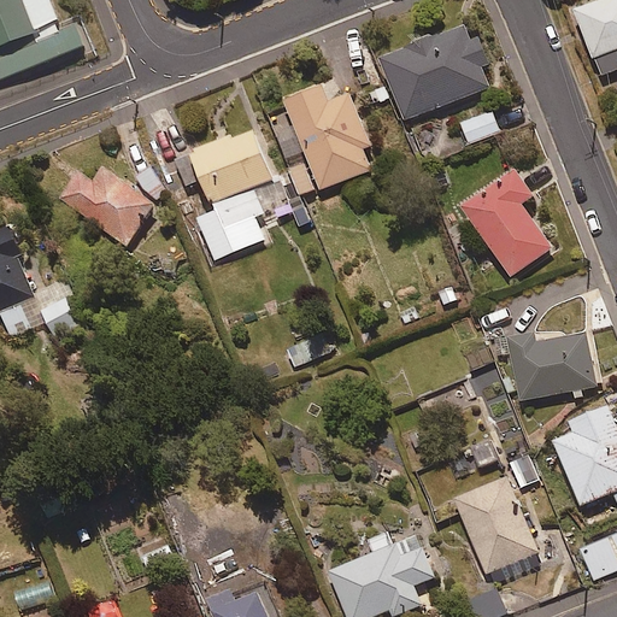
[(0,0),(0,78),(87,46),(78,24),(62,31),(48,0),(0,0)]
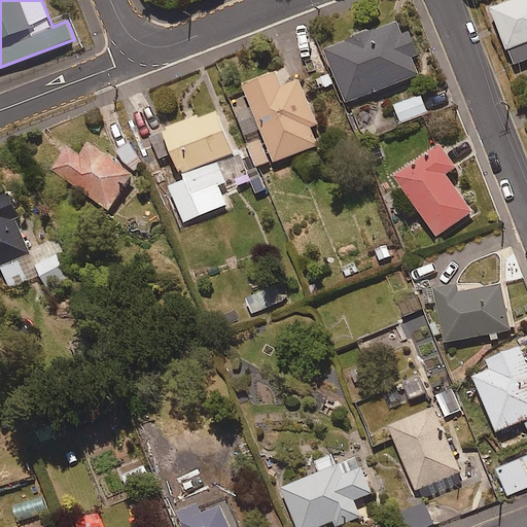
[(526,0),(518,0),(491,10),(506,51),(508,50),(515,65),(526,60),(526,0)]
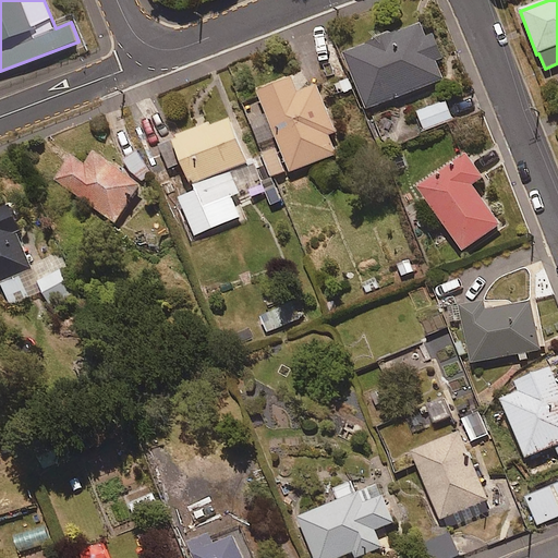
[(444,60),(434,35),(426,37),(420,23),(342,53),(365,110),(443,80),(436,62),(444,60)]
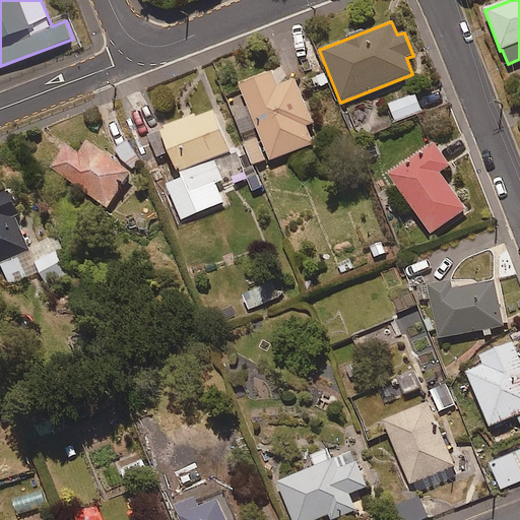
[(295,79),(276,86),(270,72),(238,85),(246,106),(231,112),(240,135),(257,129),(269,161),(313,144),(306,127),(312,124),(295,79)]
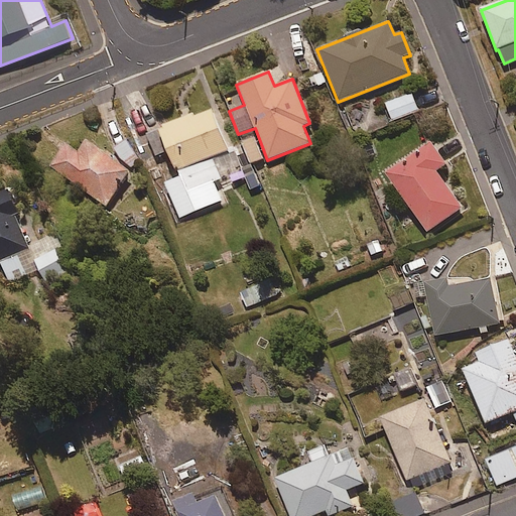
[(420,110),(413,92),(384,103),(391,122),(420,110)]
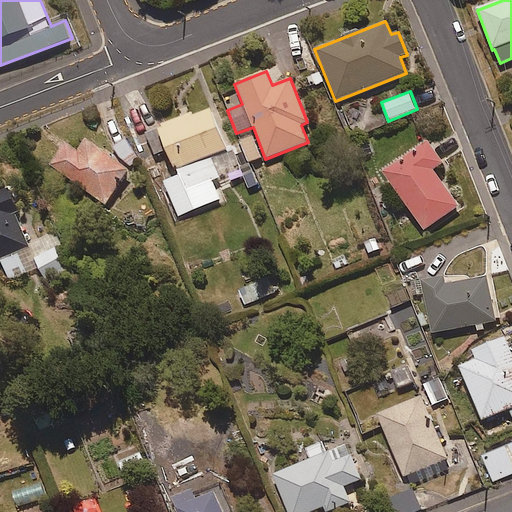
[(386,123),(374,94),(347,105),(359,134),(386,123)]
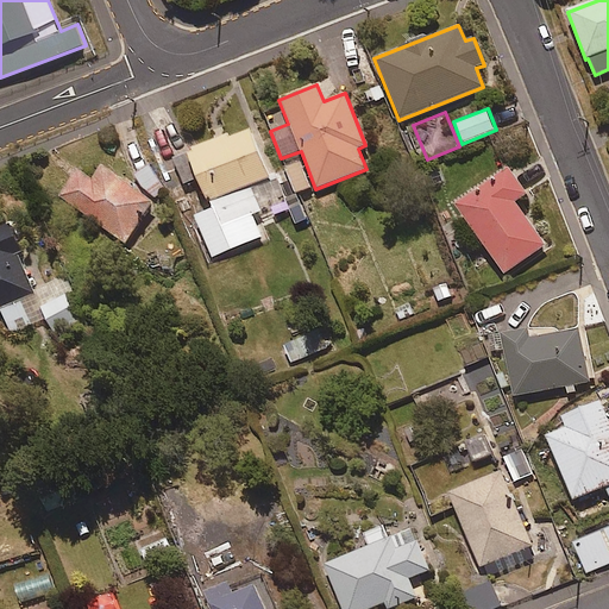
[(275,174),(267,177),(246,129),(186,154),(170,159),(181,186),(196,180),(201,192),(188,198),(213,258),(261,238),(251,215),(277,205),(286,201),(275,174)]
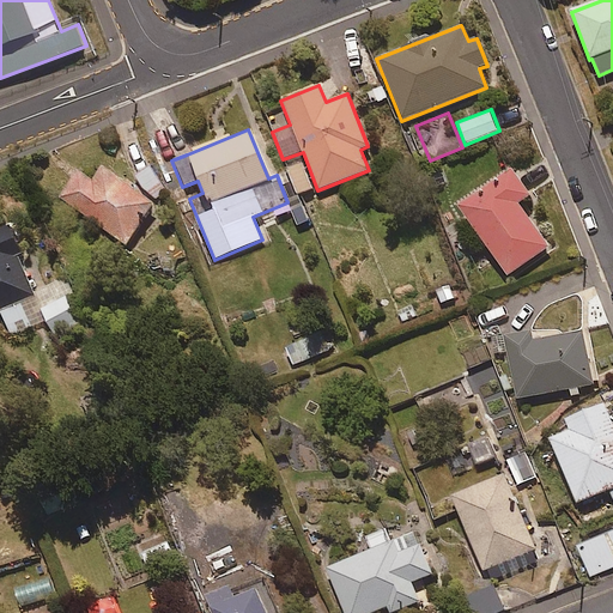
[(296,195),(311,190),(302,164),(287,170),(296,195)]
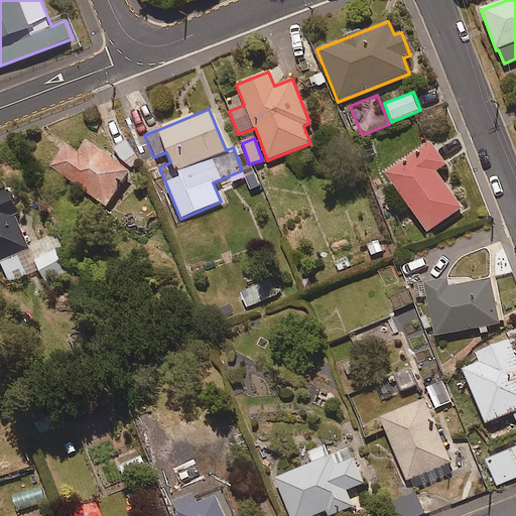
[(131,167),(142,159),(127,139),(116,147),(131,167)]
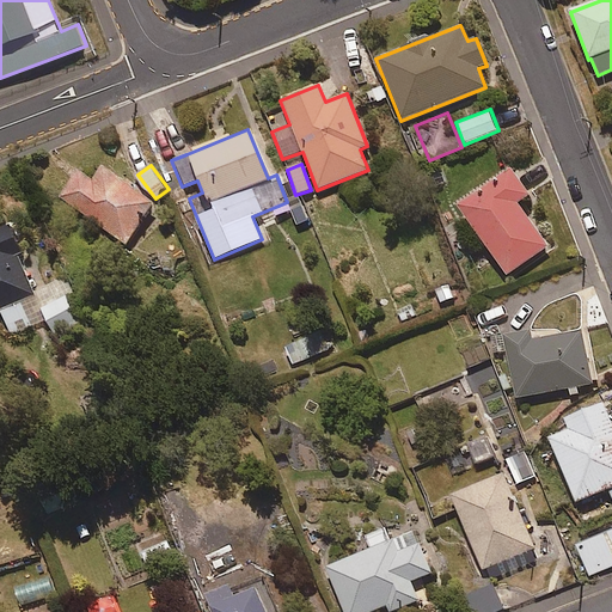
[(158,202),(108,166),(97,182),(80,169),(61,195),(126,245),(158,202)]
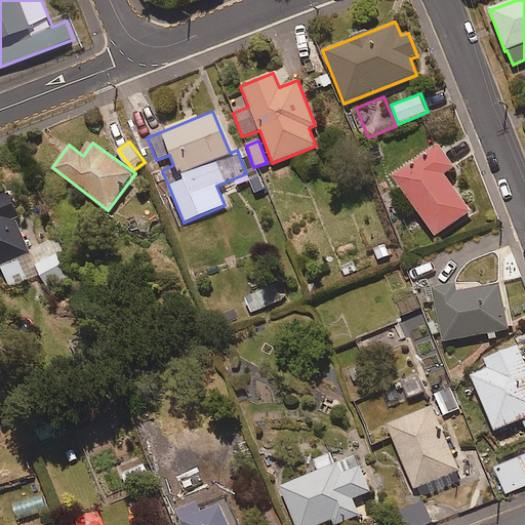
[(443,174),(453,167),(437,144),(392,176),(435,236),(470,211),(443,174)]
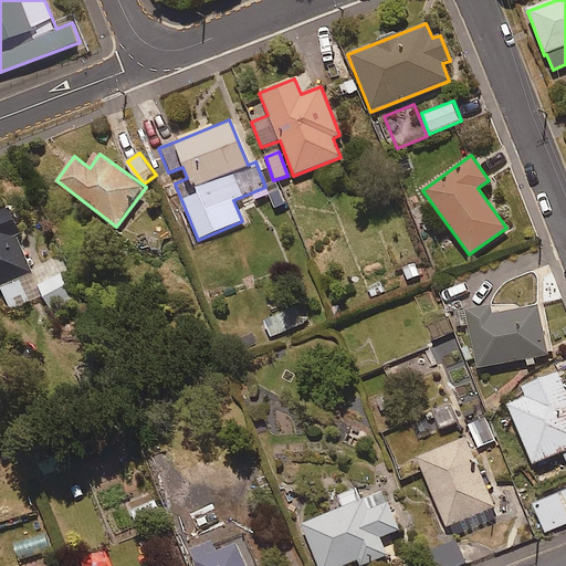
[(0,284),(12,313),(44,300),(49,310),(73,300),(63,274),(69,272),(63,258),(39,269),(28,242),(22,244),(16,229),(21,227),(13,207),(0,211),(0,284)]
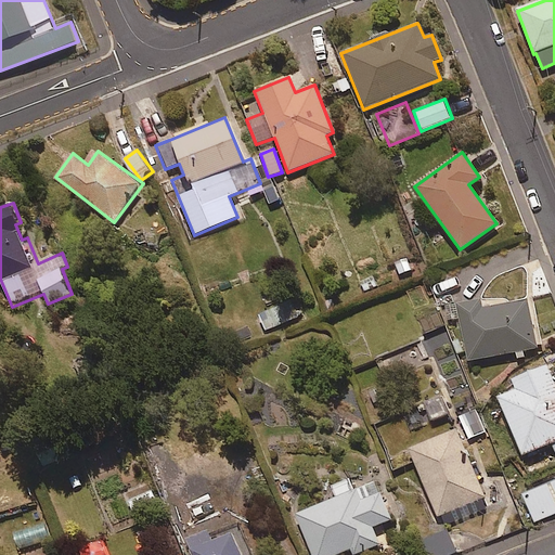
[(266,331),(305,313),(297,297),(258,314),(266,331)]
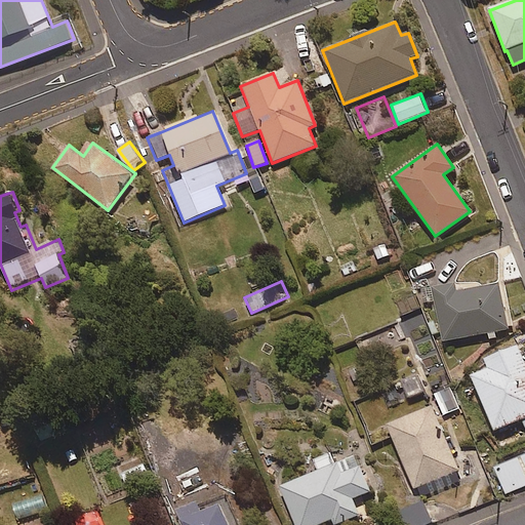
[(499,284),(457,293),(455,285),(431,290),(443,342),(510,328),(499,284)]
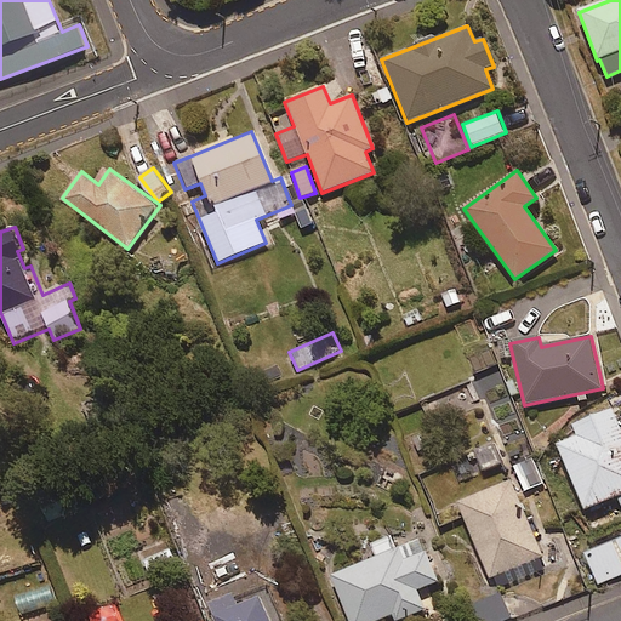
[(620,503),(620,432),(611,410),(573,426),(577,437),(557,444),(584,510),(617,495),(620,503)]
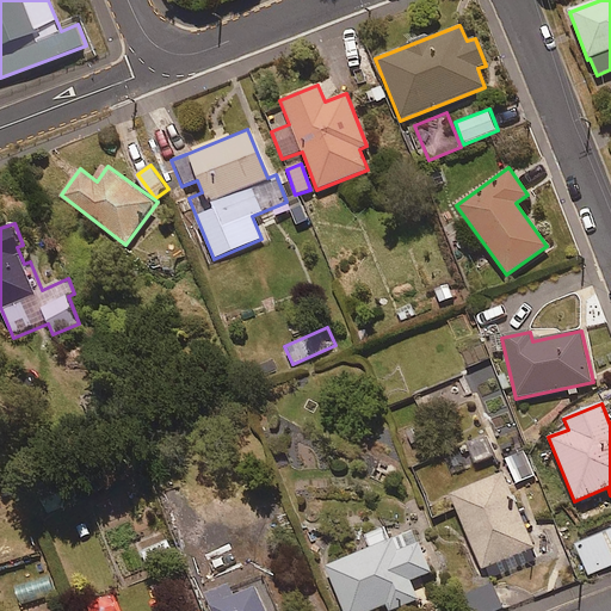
[(494,456),(485,436),(458,446),(468,467),(494,456)]
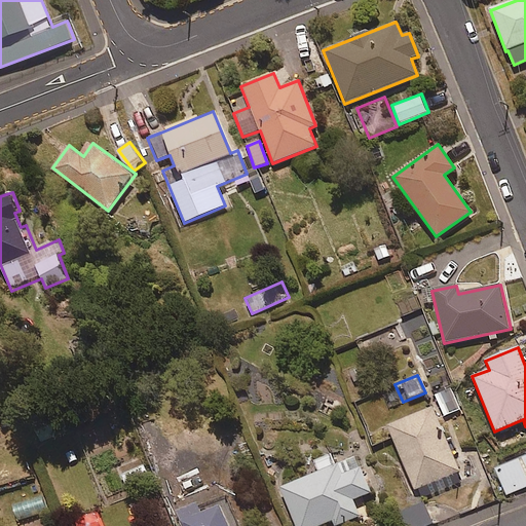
[(459,409),(450,389),(436,397),(445,416),(459,409)]
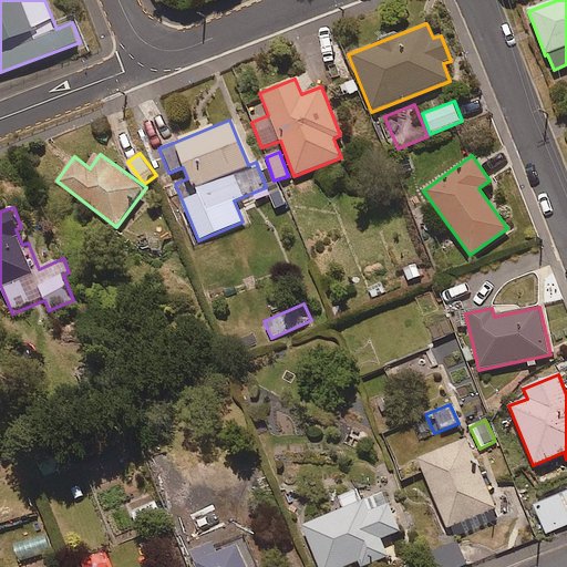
[(400,467),(405,481),(423,473),(451,537),(498,517),(466,440),(418,460),(400,467)]
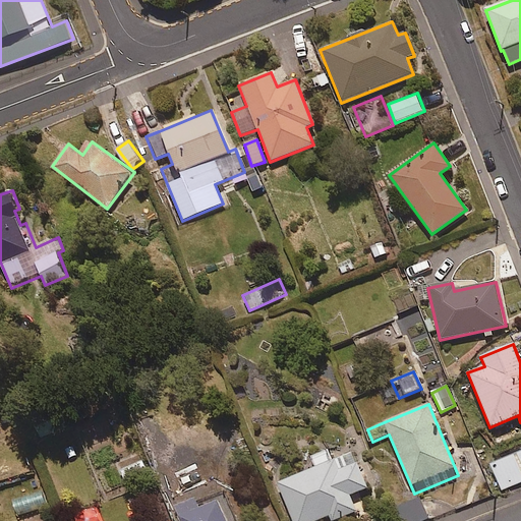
[(352,495),(371,487),(357,451),(279,482),(294,520),(314,520),(331,515),(333,520),(334,520),(359,511),(352,495)]
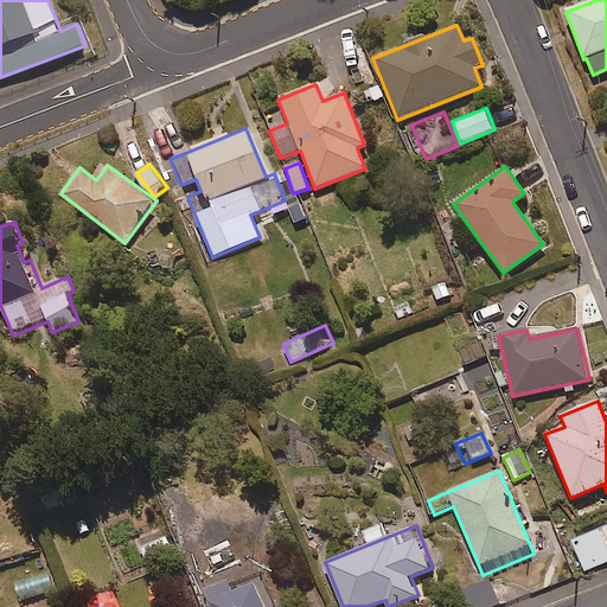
[(585,572),(606,562),(606,526),(572,541),(585,572)]
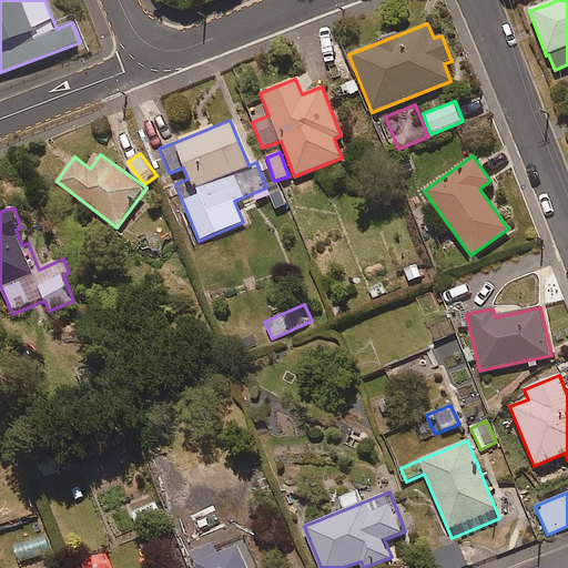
[(260,567),(249,538),(220,548),(219,544),(194,553),(200,567),(260,567)]
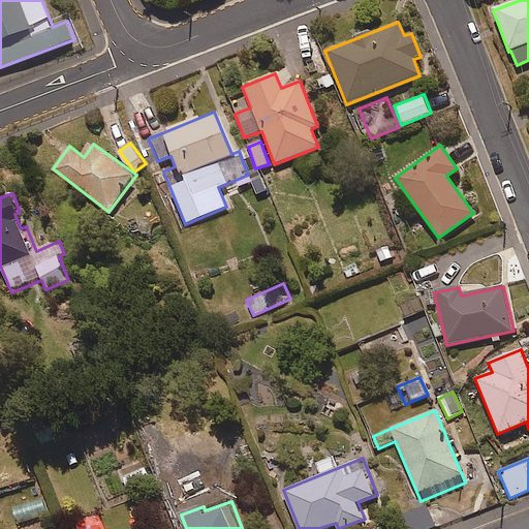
[(433,528),(435,528),(425,505),(397,517),(401,528),(433,528)]
